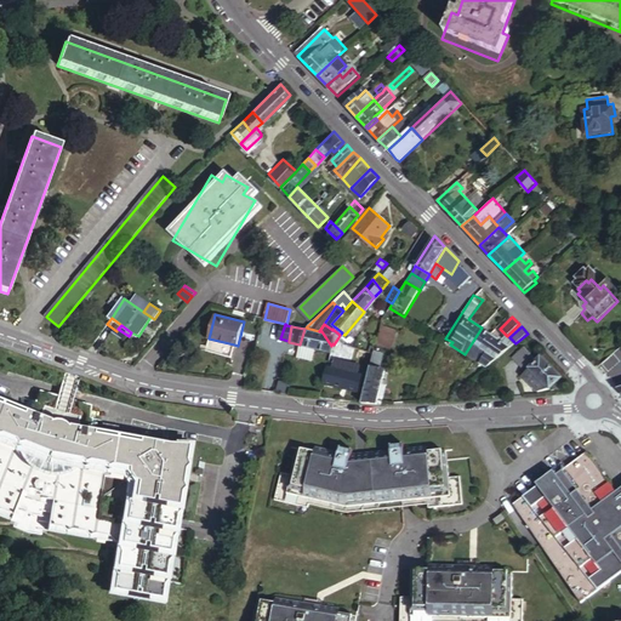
[(305,329),(300,345),(330,353),(331,346),(322,331),(319,331),(306,328),(305,329)]
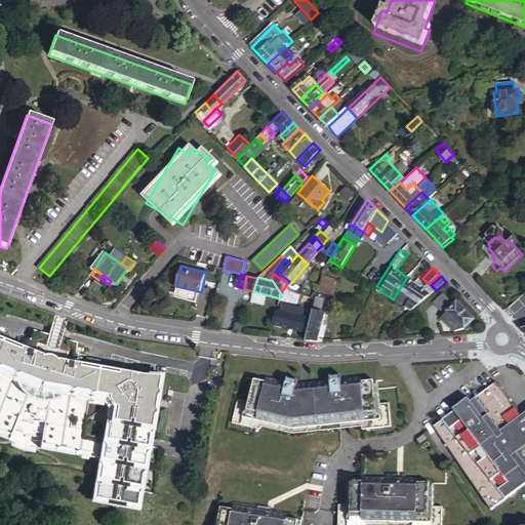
[(407,277),(393,299),(399,304),(415,282),(407,277)]
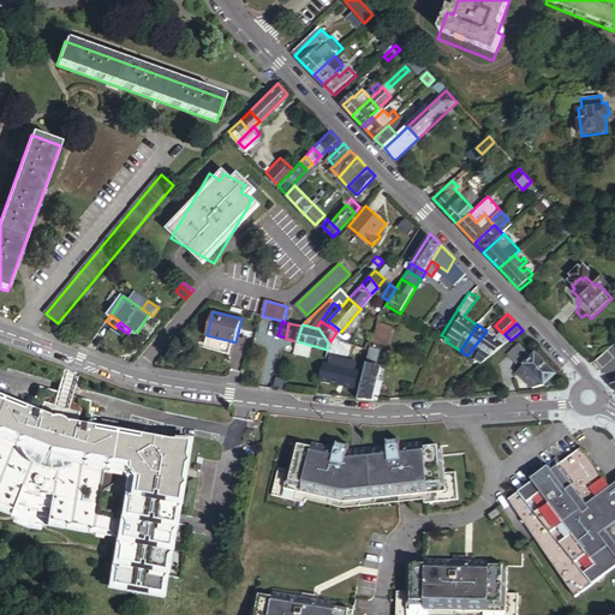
[(497,338),(500,335),(489,328),(487,330),(497,338)]
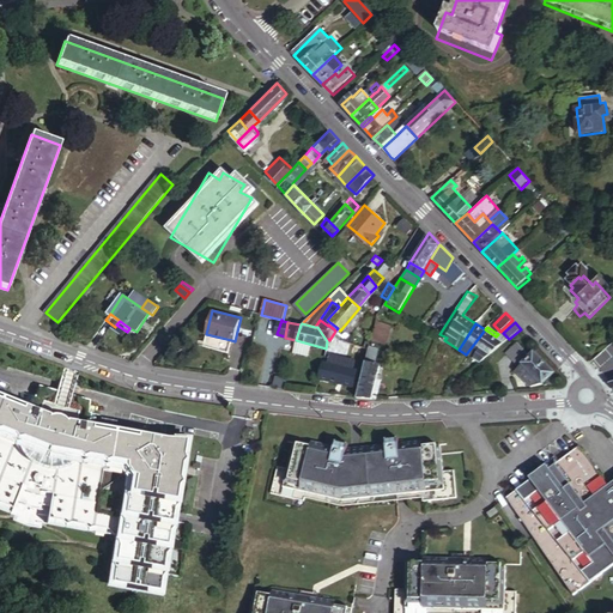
[(491,341),(496,337),(485,329),(466,354),(473,358),(474,357),(491,341)]
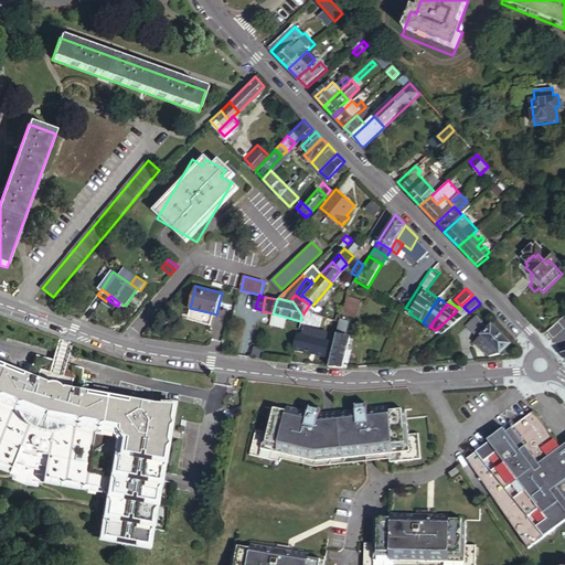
[(213,313),(190,308),(187,319),(211,324),(213,313)]
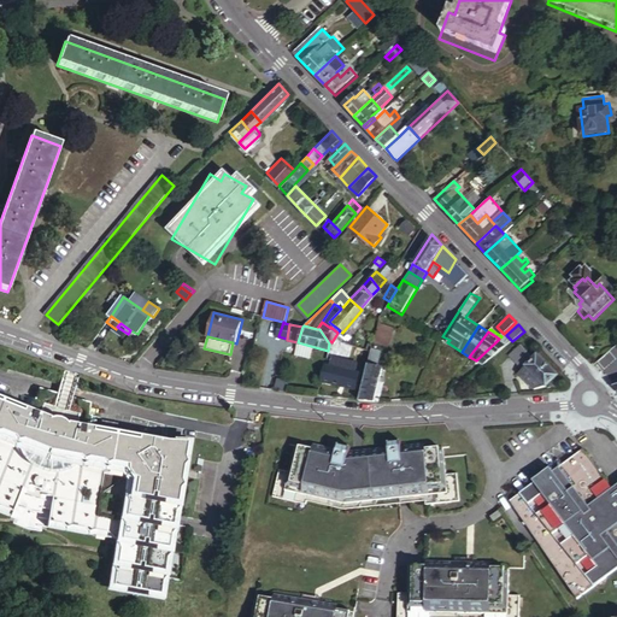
[(375,338),(372,342),(371,348),(383,351),(386,352),(389,341),(375,338)]
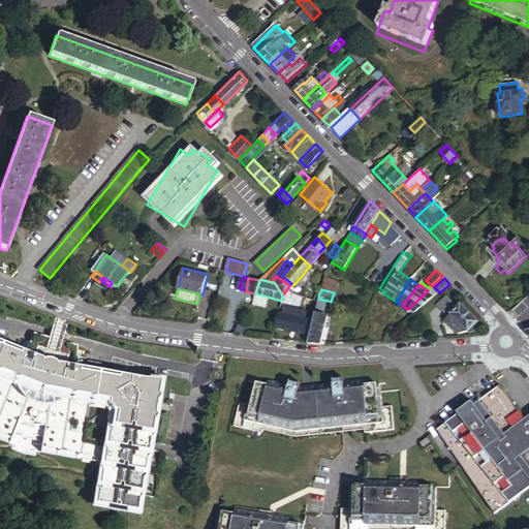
[(435,296),(428,290),(424,294),(409,308),(408,309),(414,313),(435,296)]
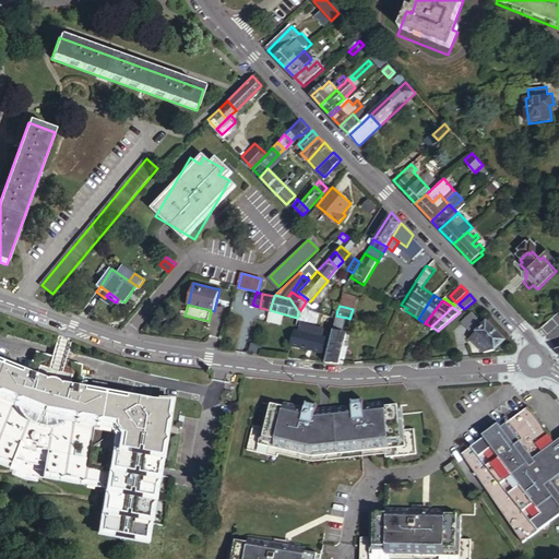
[(472,311),(463,320),(475,332),(478,329),(484,323),(472,311)]
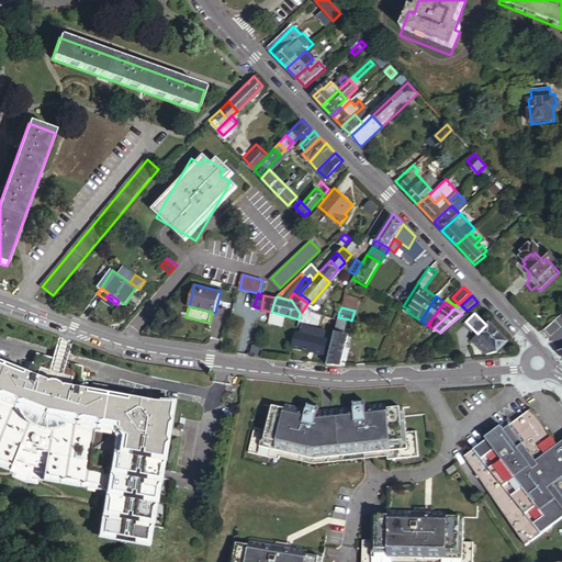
[(349,319),(338,317),(335,330),(345,334),(349,319)]
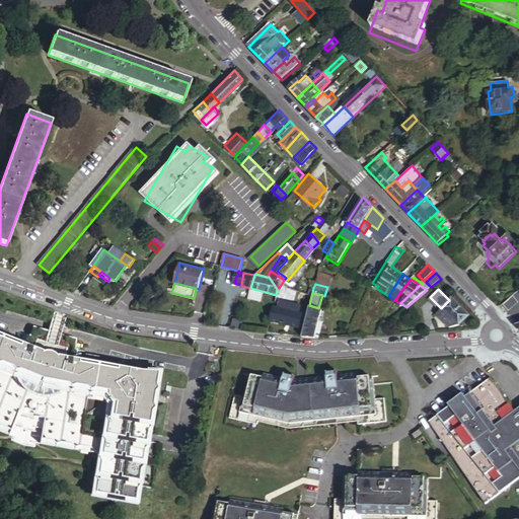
[(449,300),(444,305),(461,323),(470,314),(453,297),(449,300)]
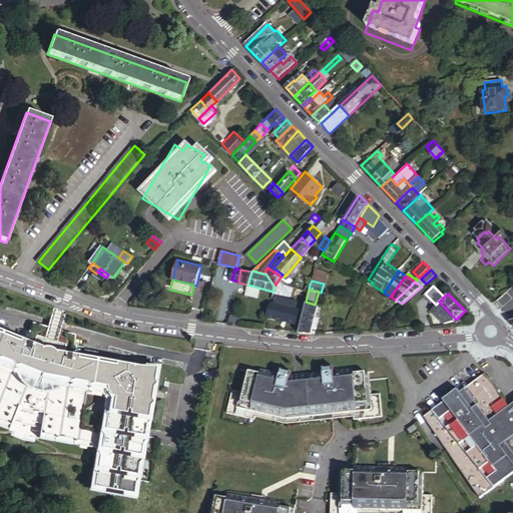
[(297,303),(272,297),(270,302),(296,309),(297,303)]
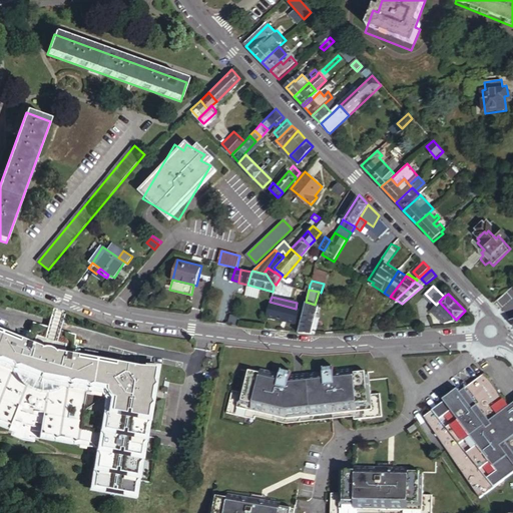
[(296,309),(270,302),(267,317),(295,324),(299,310),(296,309)]
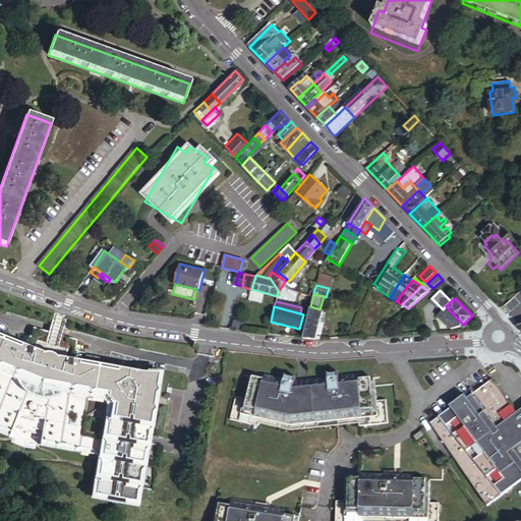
[(302,337),(316,338),(324,309),(320,309),(310,306),(302,337)]
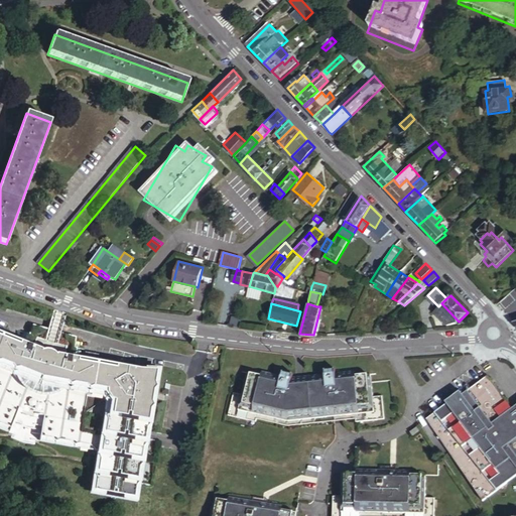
[(441,303),(438,306),(434,310),(448,325),(459,321),(441,303)]
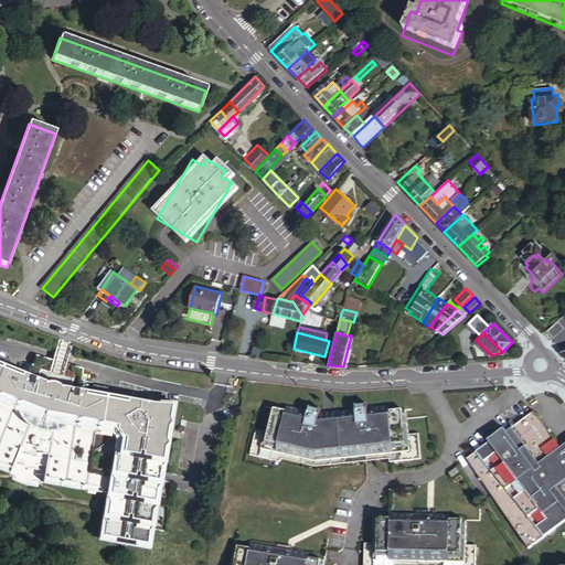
[(65,358),(73,360),(76,350),(63,347),(60,356),(65,358)]
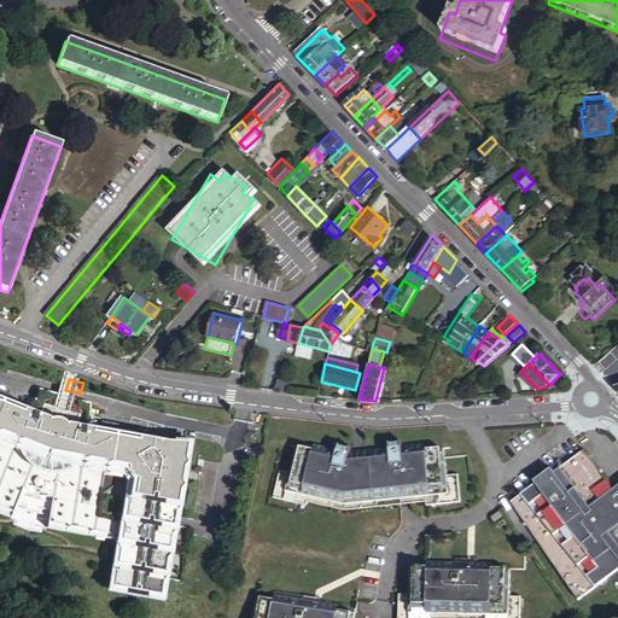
[(122,573),(169,582),(174,578),(172,573),(174,559),(179,555),(175,551),(179,534),(184,530),(180,525),(184,511),(187,508),(185,505),(187,489),(192,487),(188,482),(192,467),(196,464),(193,460),(196,443),(172,439),(144,435),(143,443),(99,435),(104,414),(95,413),(98,398),(80,394),(71,391),(65,390),(46,385),(42,396),(34,395),(27,413),(0,402),(0,505),(0,506),(6,505),(18,509),(23,497),(29,485),(35,488),(33,493),(39,495),(42,496),(51,497),(53,493),(58,494),(56,508),(54,520),(68,523),(73,528),(79,524),(91,526),(93,532),(100,529),(114,531),(116,536),(123,532),(124,534),(123,538),(128,540),(128,542),(123,546),(127,551),(123,564),(120,567),(122,573)]
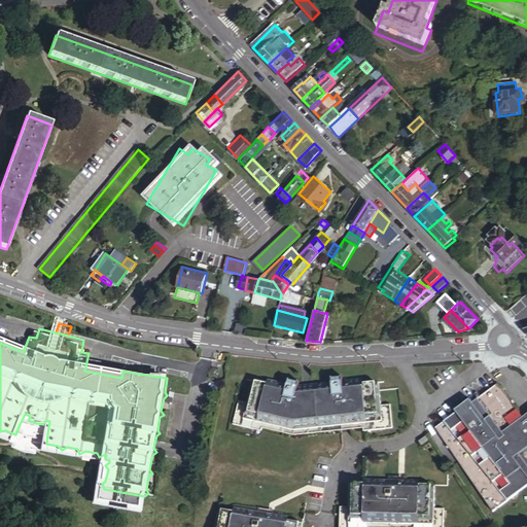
[(297,386),(299,385),(300,381),(296,380),(296,382),(290,381),(290,379),(288,379),(286,387),(252,380),(248,401),(238,400),(233,424),(261,429),(264,422),(299,428),(363,418),(365,426),(394,420),(390,396),(382,397),(377,375),(344,381),(341,372),(338,373),(339,374),(332,376),(332,374),(329,374),(331,382),(321,383),(307,386),(309,395),(300,397),(297,386)]
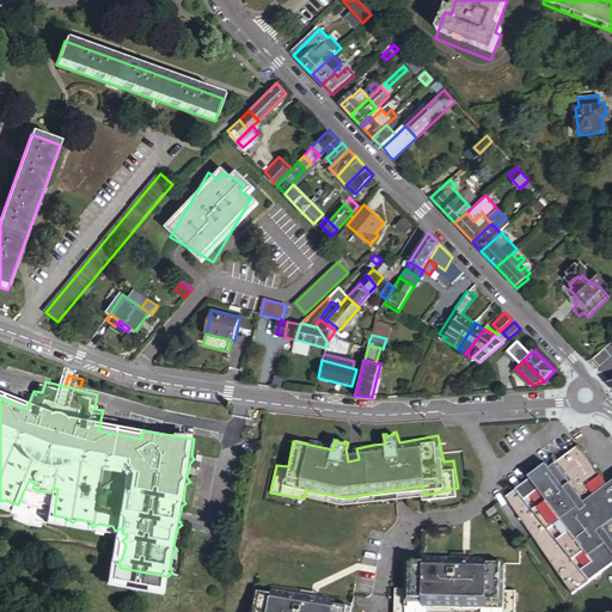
[(359,459),(356,448),(356,445),(347,447),(346,448),(348,461),(359,459)]
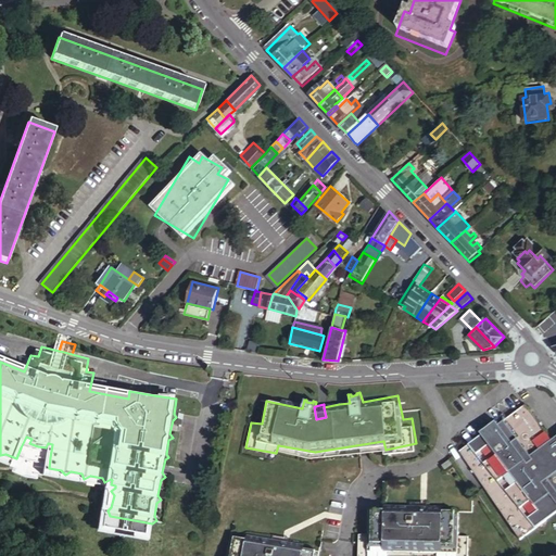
[(500,424),(462,452),(525,538),(555,515),(555,440),(554,441),(528,405),(501,426),(500,424)]
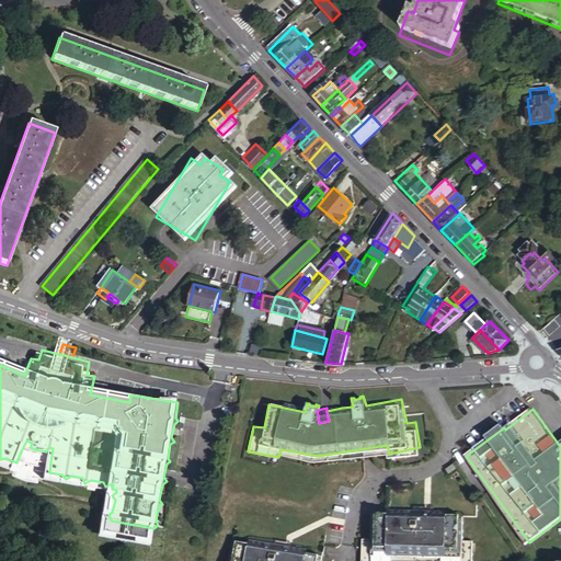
[(26,441),(21,451),(31,455),(30,460),(34,462),(39,464),(41,459),(50,461),(53,448),(48,447),(46,451),(38,450),(35,449),(30,447),(32,443),(26,441)]
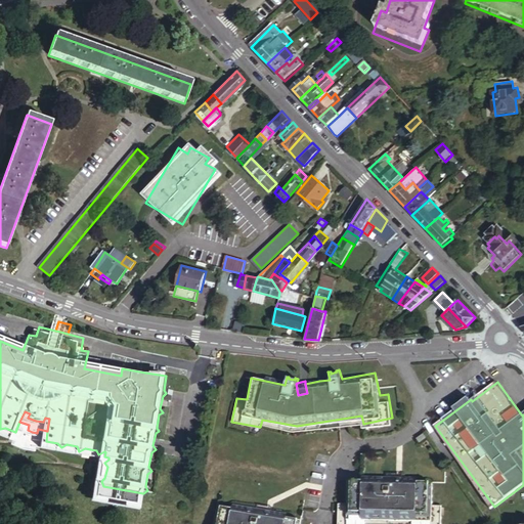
[(363,483),(433,482),(446,482),(446,469),(433,469),(433,454),(362,454),(363,483)]
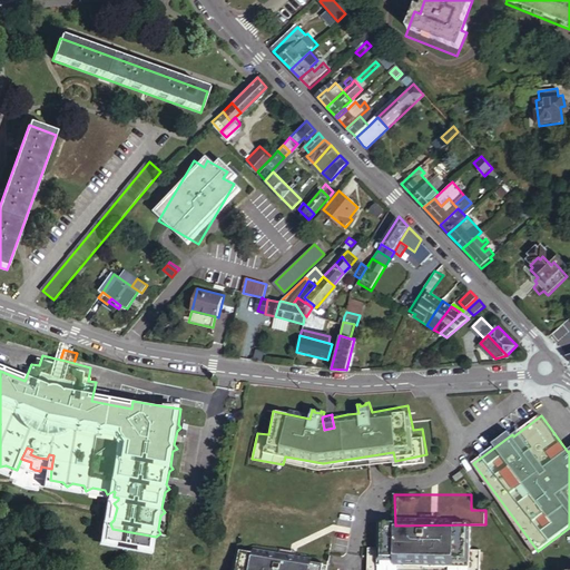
[(471,524),(395,526),(377,526),(379,551),(369,551),(367,569),(400,569),(401,568),(449,568),(449,569),(481,569),(481,550),(471,550),(471,524)]
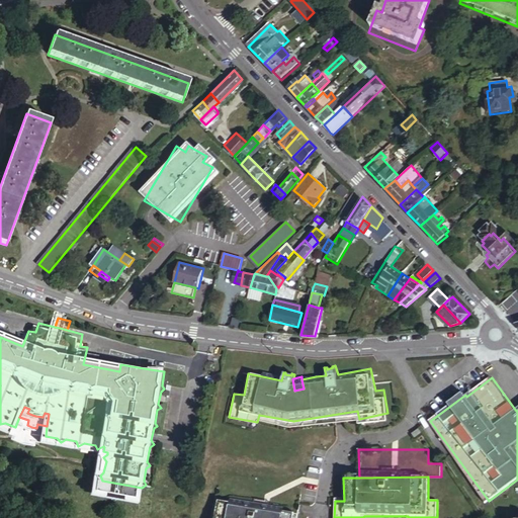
[(123,492),(125,496),(140,499),(142,488),(102,481),(100,492),(113,494),(118,491),(119,488),(123,490),(123,492)]
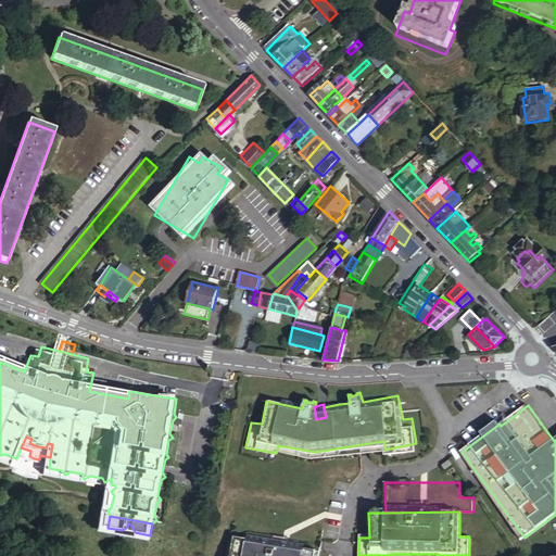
[(234,538),(316,555),(318,544),(325,545),(327,536),(238,517),(234,538)]
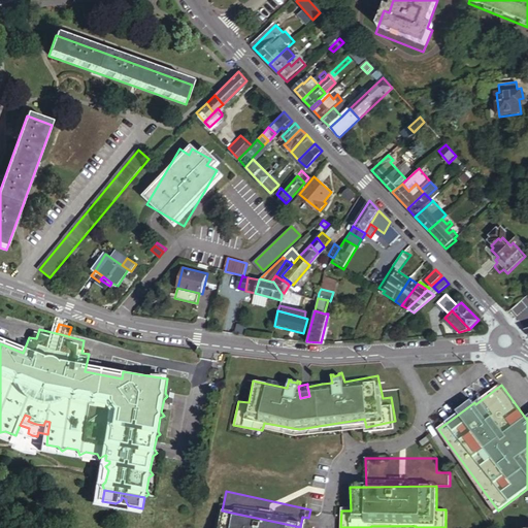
[(121,500),(116,503),(120,506),(125,507),(128,505),(126,501),(126,499),(122,497),(121,500)]
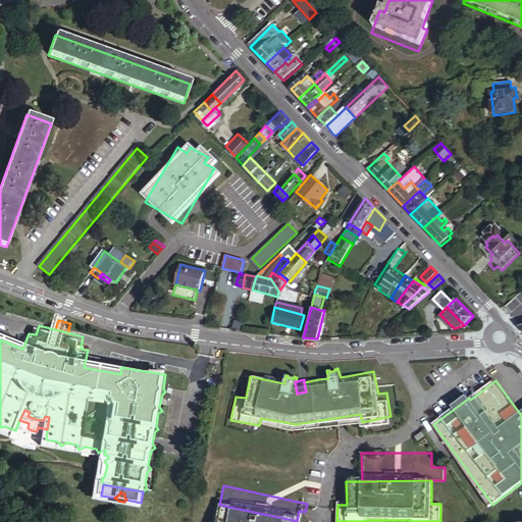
[(296,521),(297,521),(219,505),(215,521),(296,521)]
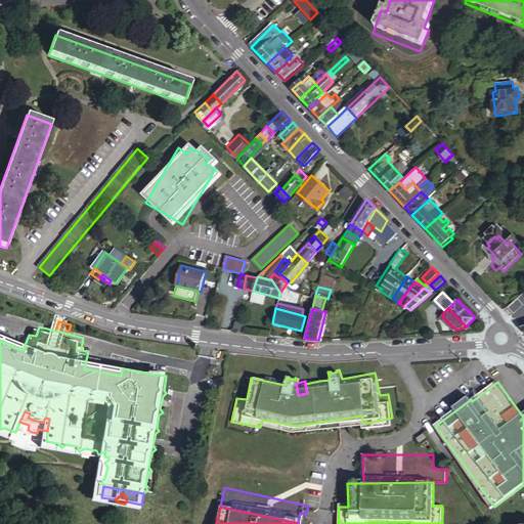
[(298,523),(301,523),(304,523),(306,514),(300,513),(298,523)]
